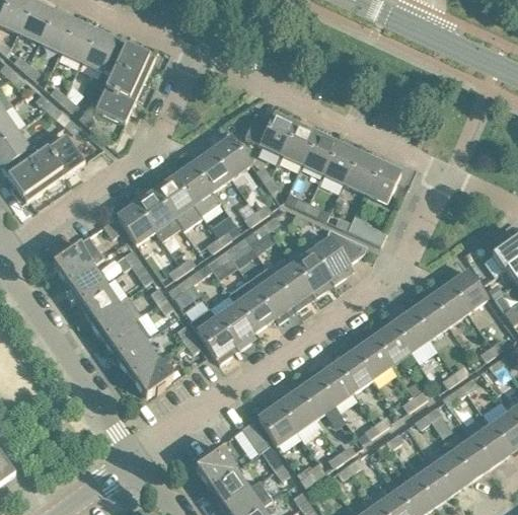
[(0,24),(16,32),(30,3),(23,0),(5,0),(0,12),(0,24)]
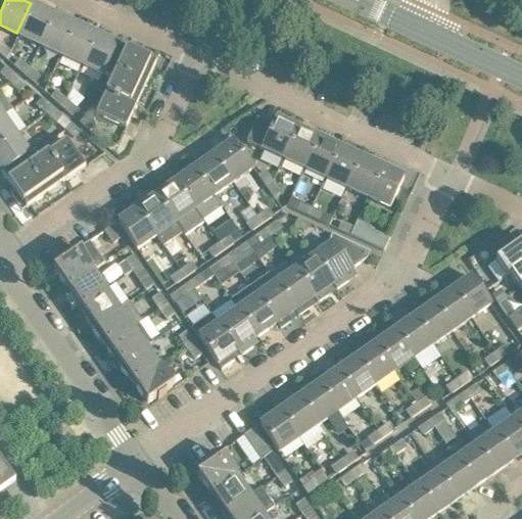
[(39,43),(52,13),(31,3),(16,33),(39,43)]
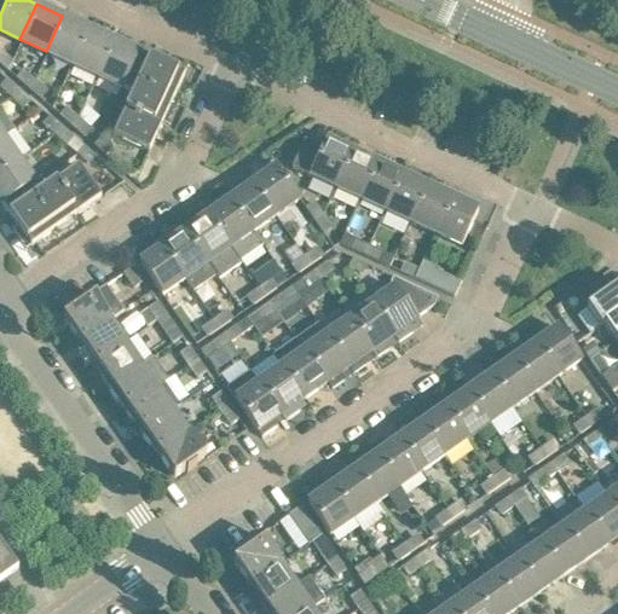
[(71,63),(87,28),(62,16),(46,51),(71,63)]
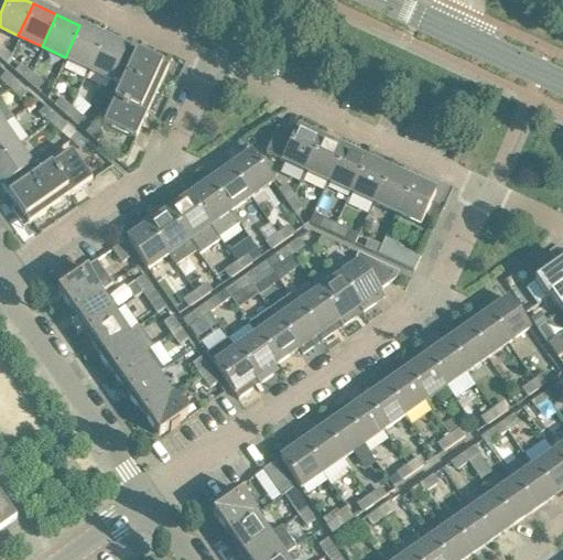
[(88,68),(103,35),(79,25),(65,57),(88,68)]
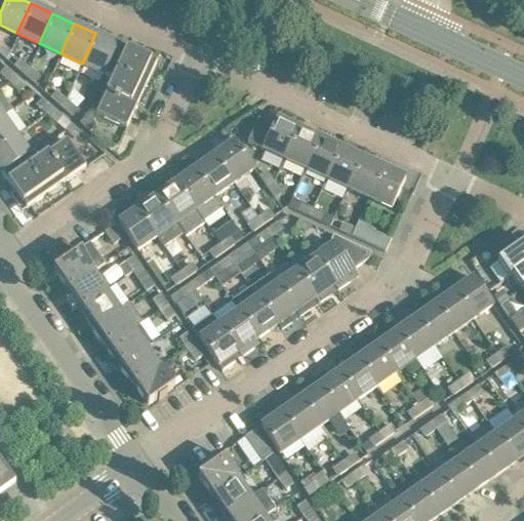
[(104,73),(117,43),(95,33),(82,64),(104,73)]
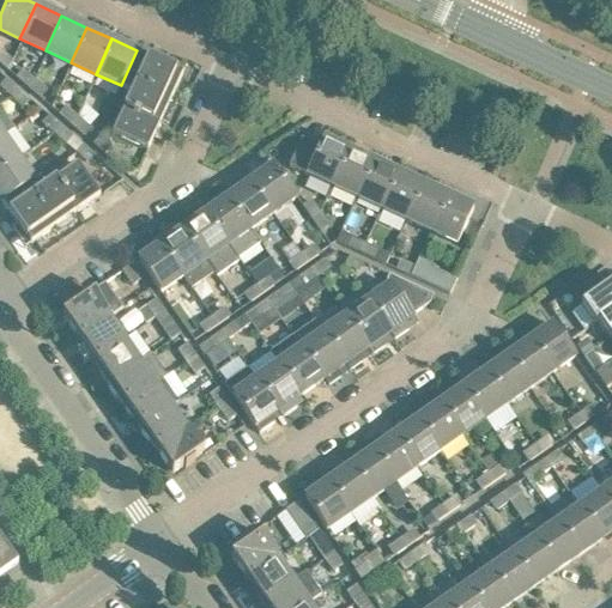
[(0,61),(5,66),(12,58),(2,49),(0,52),(0,61)]
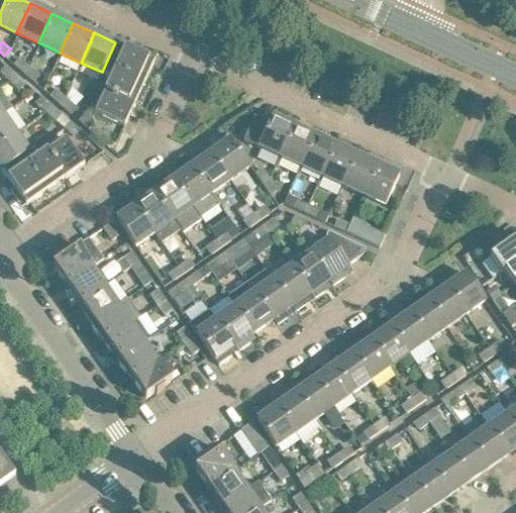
[(133,102),(152,60),(115,42),(102,72),(109,76),(104,89),(133,102)]
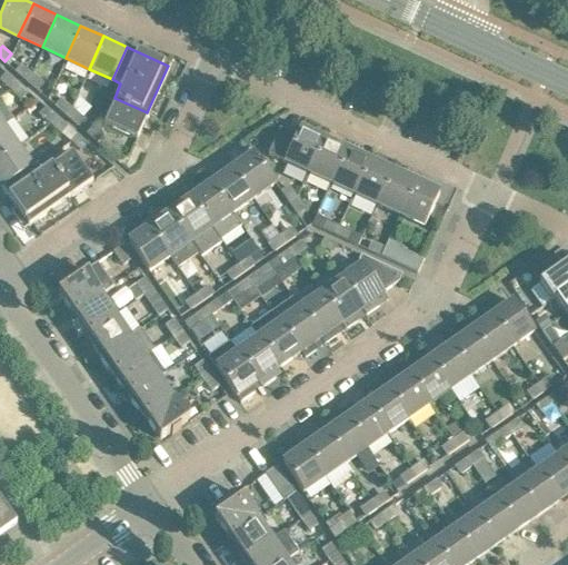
[(31,71),(21,63),(16,70),(25,78),(31,71)]
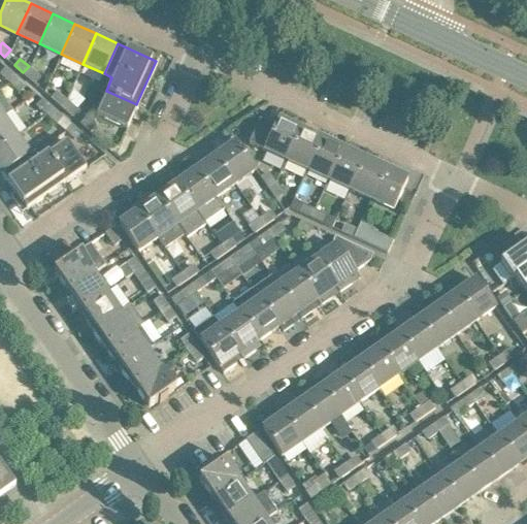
[(14,74),(6,66),(0,73),(8,80),(14,74)]
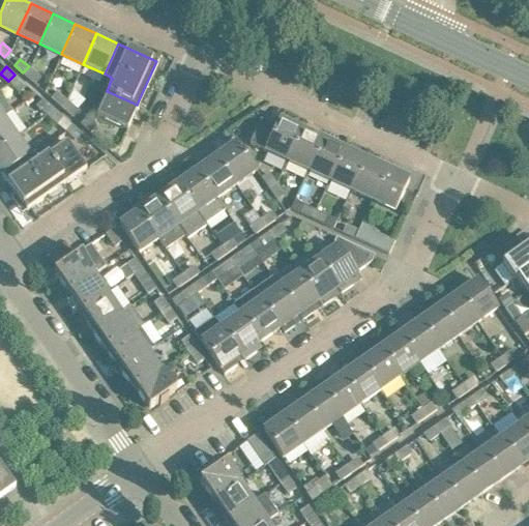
[(37,74),(29,66),(23,72),(32,81),(37,74)]
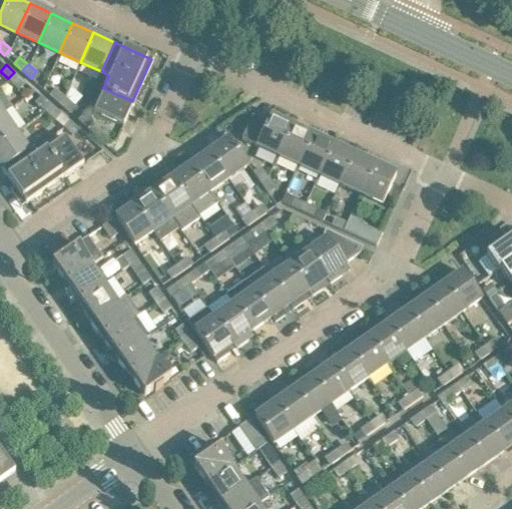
[(22,79),(14,72),(8,78),(17,85),(22,79)]
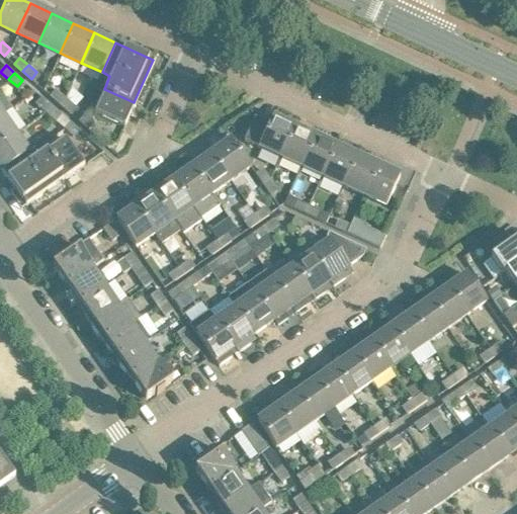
[(49,94),(60,103),(66,96),(55,87),(49,94)]
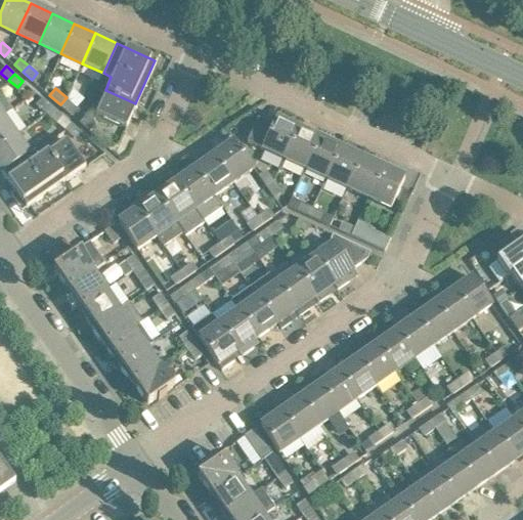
[(125,126),(135,103),(105,90),(95,112),(125,126)]
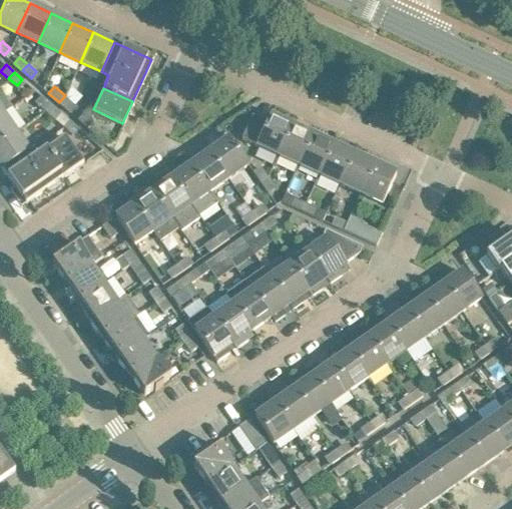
[(36,102),(44,109),(50,102),(41,95),(36,102)]
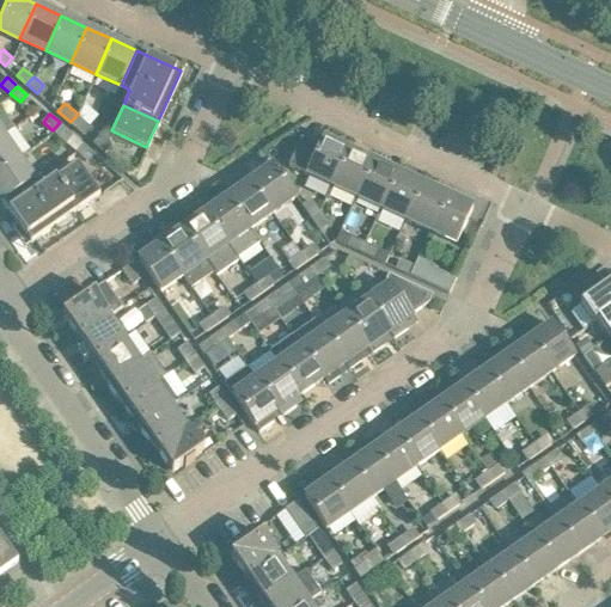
[(90,123),(78,114),(71,122),(83,133),(90,123)]
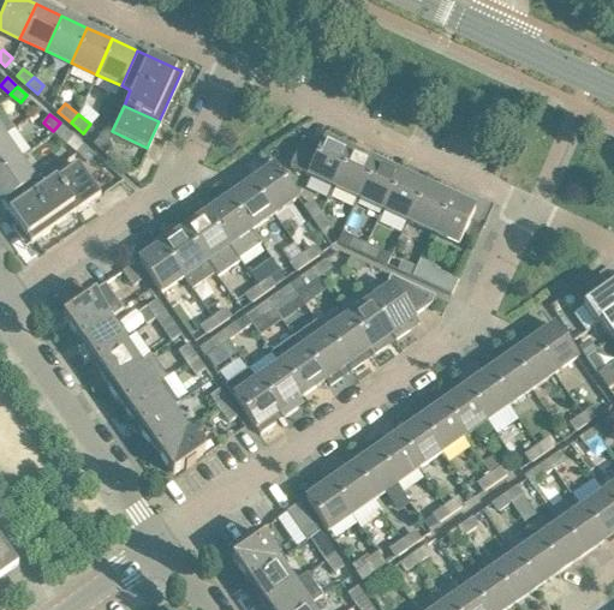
[(70,132),(60,123),(53,131),(63,139),(70,132)]
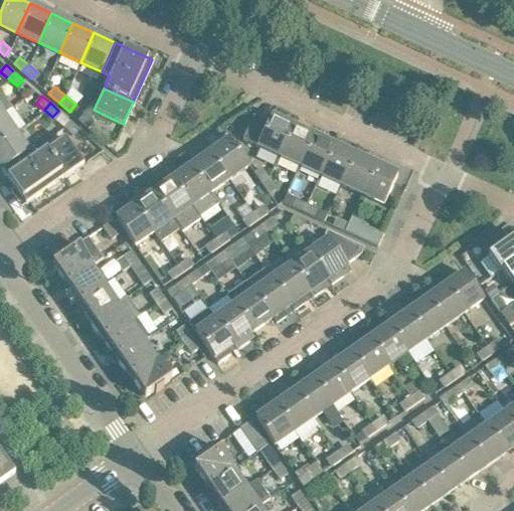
[(0,141),(14,131),(1,112),(0,113),(0,141)]
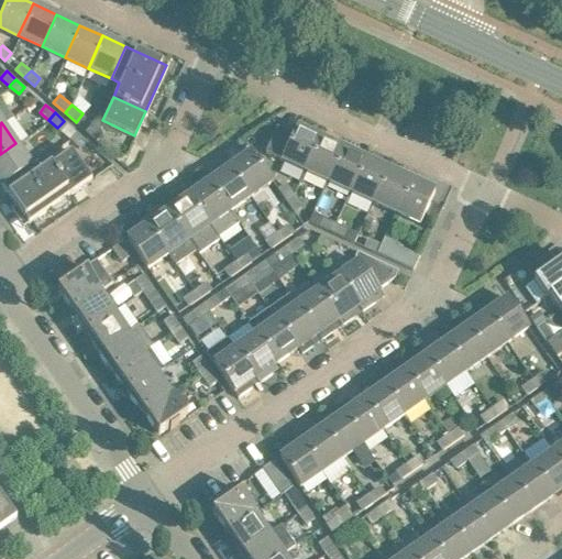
[(85,130),(94,138),(99,130),(90,122),(85,130)]
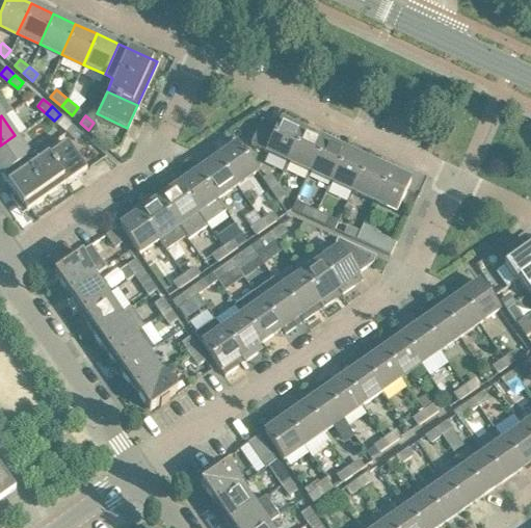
[(287,159),(300,128),(279,117),(275,125),(261,117),(249,141),(287,159)]
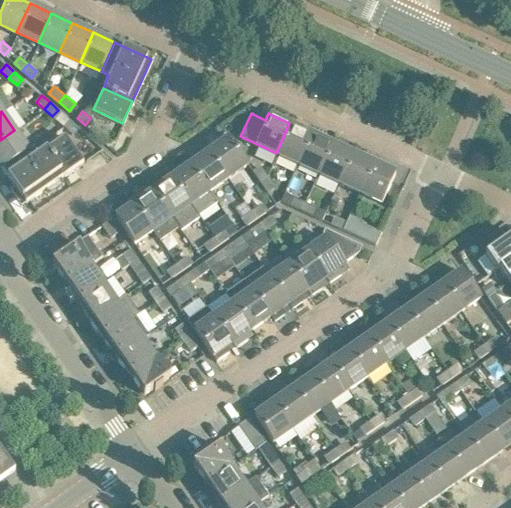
[(76,125),(68,118),(63,125),(71,132),(76,125)]
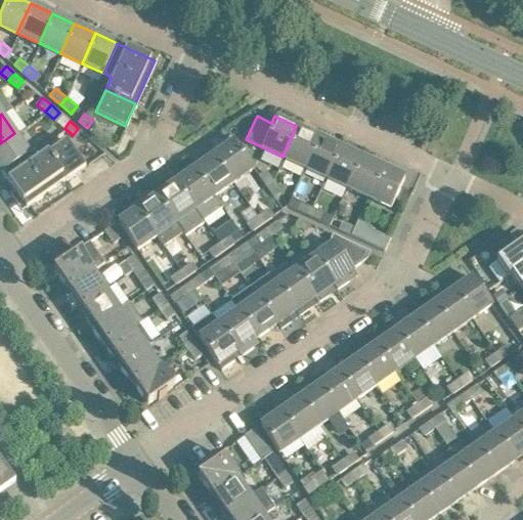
[(304,166),(317,136),(310,133),(312,128),(301,122),(298,127),(296,126),(282,157),(304,166)]
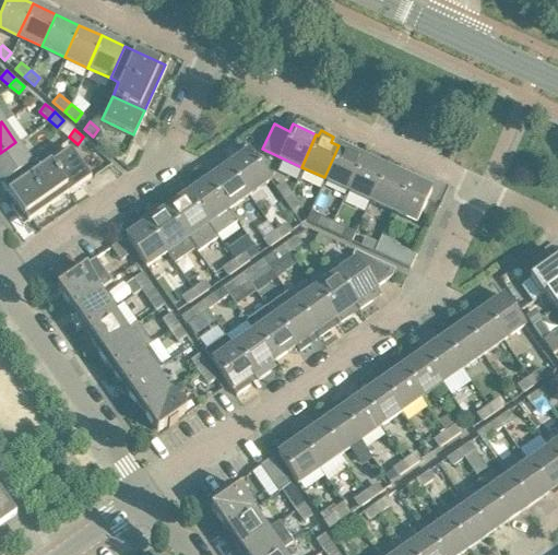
[(347,188),(361,156),(353,152),(356,146),(344,141),(341,146),(339,145),(324,177),(347,188)]
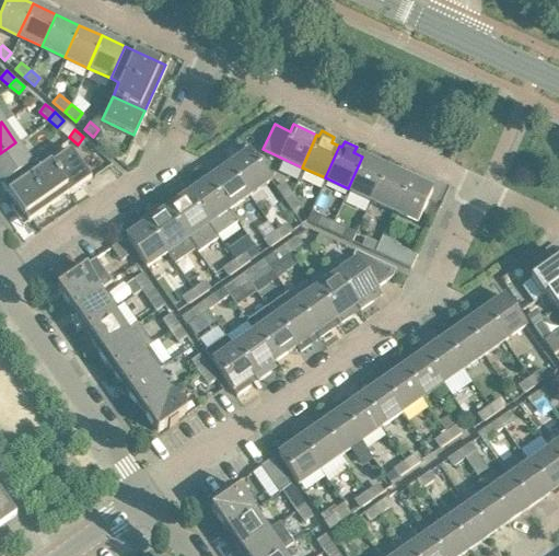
[(0,182),(1,184),(31,163),(15,142),(0,153),(0,182)]
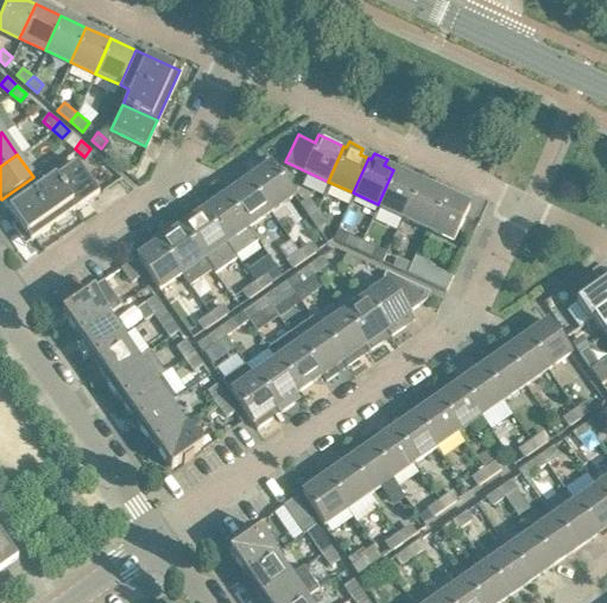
[(255,172),(247,177),(270,209),(292,192),(266,156),(251,166),(255,172)]
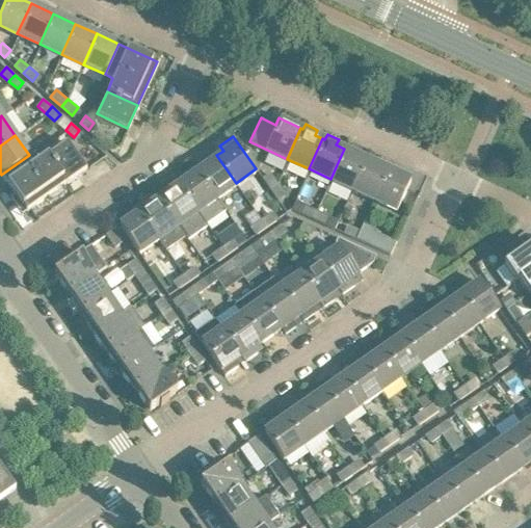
[(64,182),(85,167),(67,140),(46,154),(64,182)]
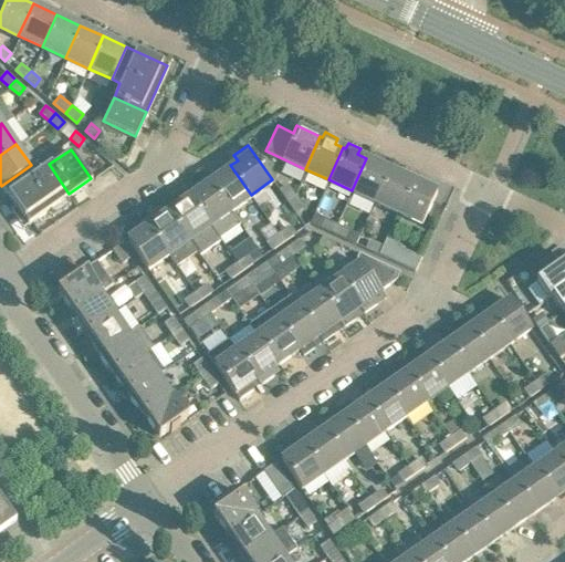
[(374,201),(389,168),(366,158),(352,190),(374,201)]
